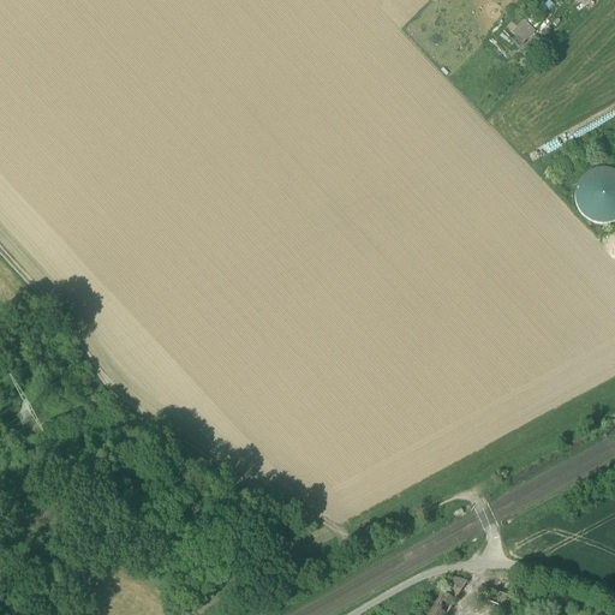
[(535,34),(518,17),(511,23),(512,24),(503,33),(520,48),(524,45),(524,43),(535,34)]
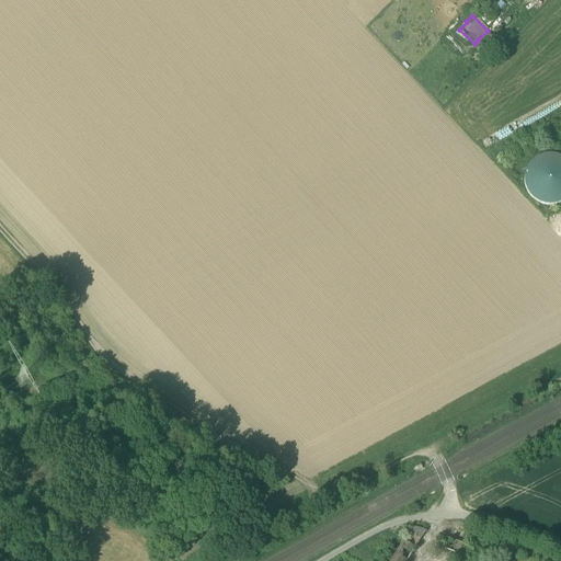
[(488,34),(474,48),(481,54),(494,41),(488,34)]
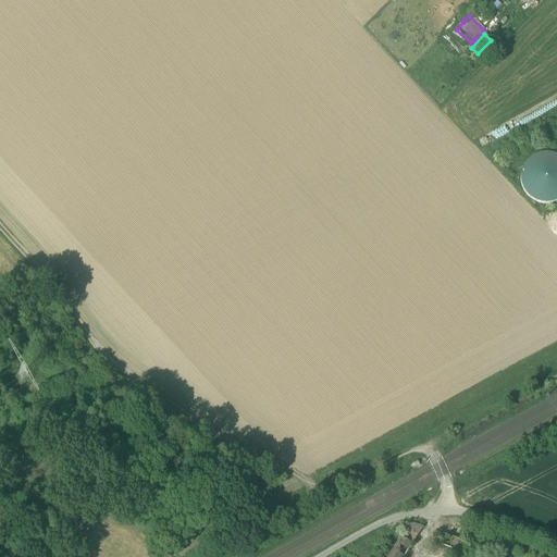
[(521,173),(520,180),(521,187),(524,194),(530,199),(535,202),(543,205),(549,205),(556,202),(556,201),(556,157),(555,156),(548,155),(541,155),(534,157),(529,161),(524,166),(521,173)]
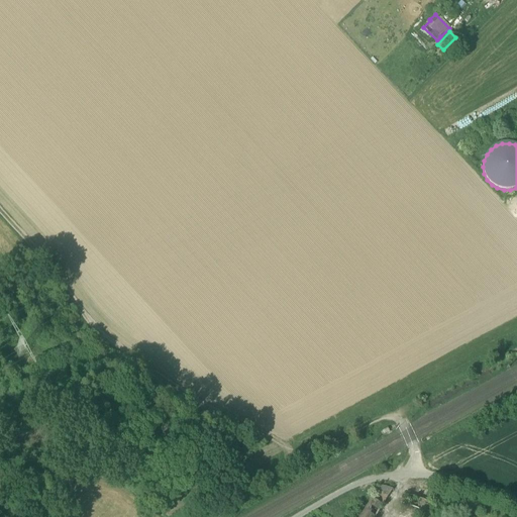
[(380,486),(372,499),(383,505),(392,490),(380,486)]
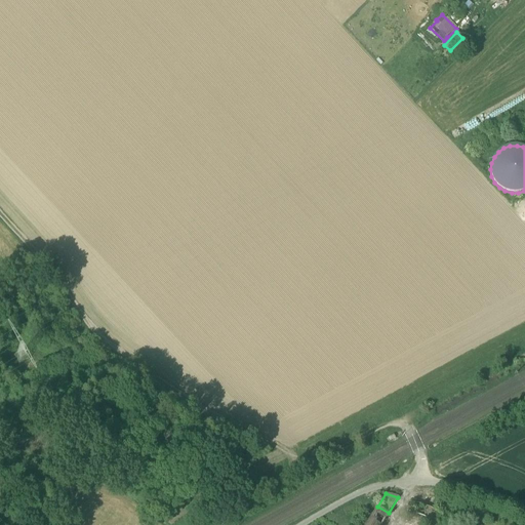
[(407,511),(429,518),(439,522),(443,512),(411,501),(407,511)]
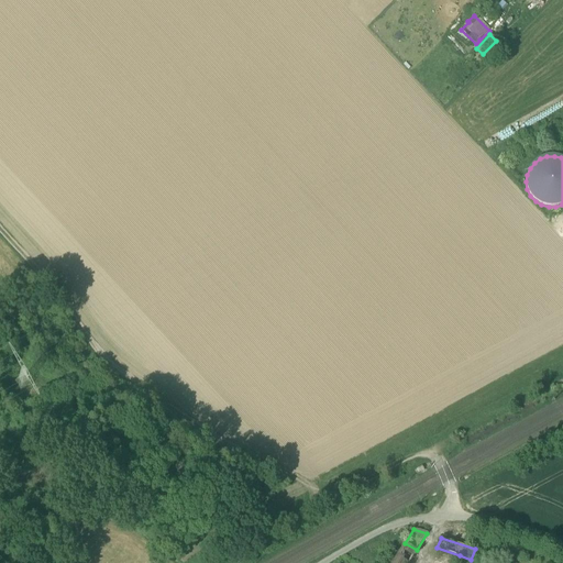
[(392,562),(408,562),(417,550),(405,543),(392,562)]
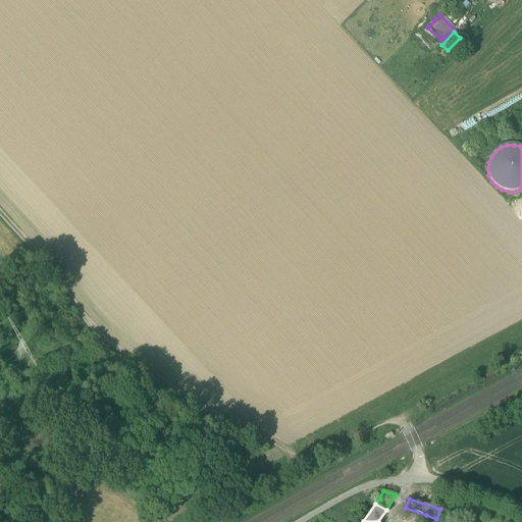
All buildings are outlined.
